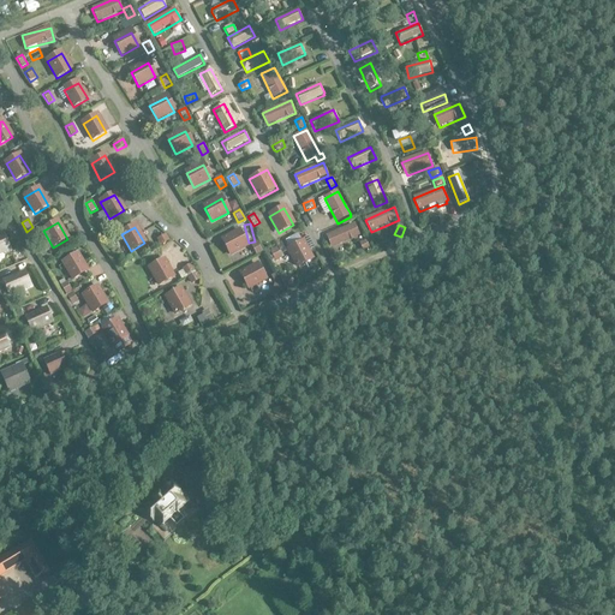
[(327,240),(333,254),(363,240),(356,227),(327,240)]
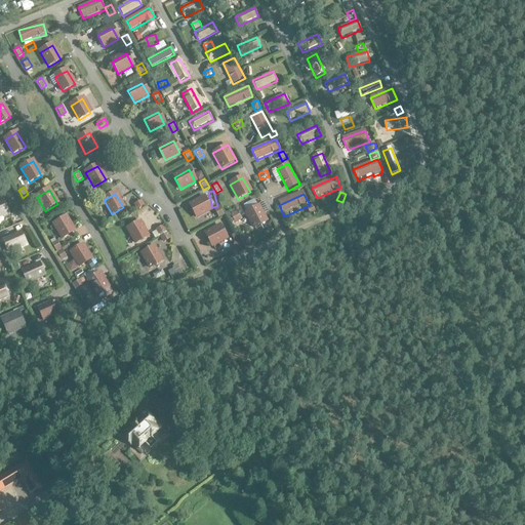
[(34,203),(29,195),(22,200),(28,210),(30,209),(28,207),(34,203)]
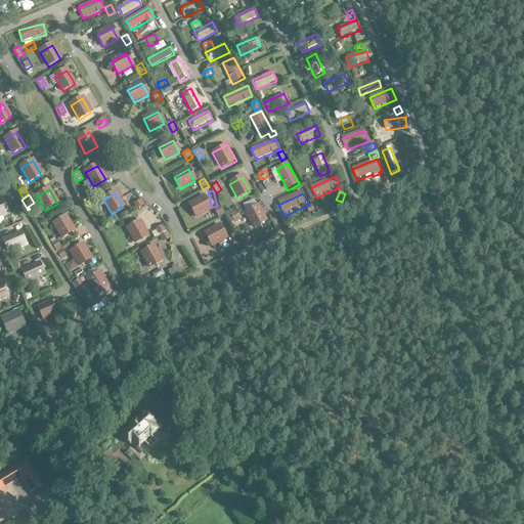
[(195,217),(210,210),(204,198),(189,206),(195,217)]
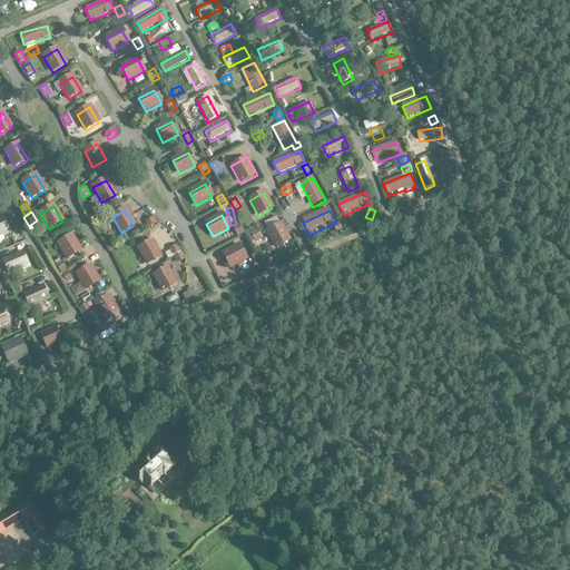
[(155,218),(145,223),(148,228),(157,224),(155,218)]
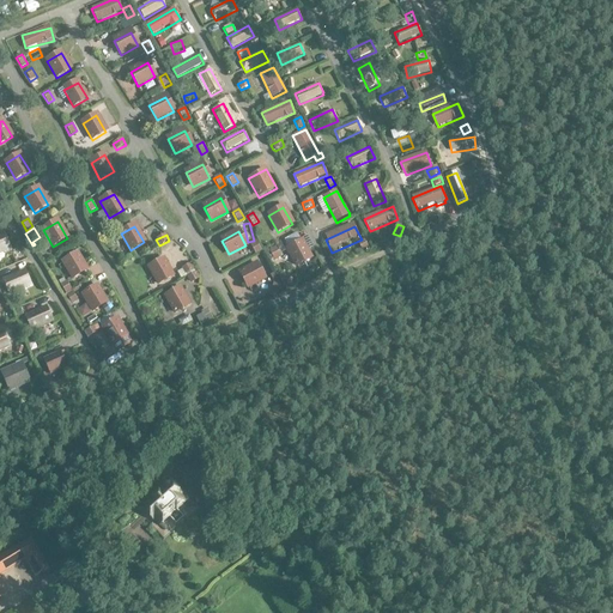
[(0,253),(10,249),(4,236),(0,237),(0,253)]
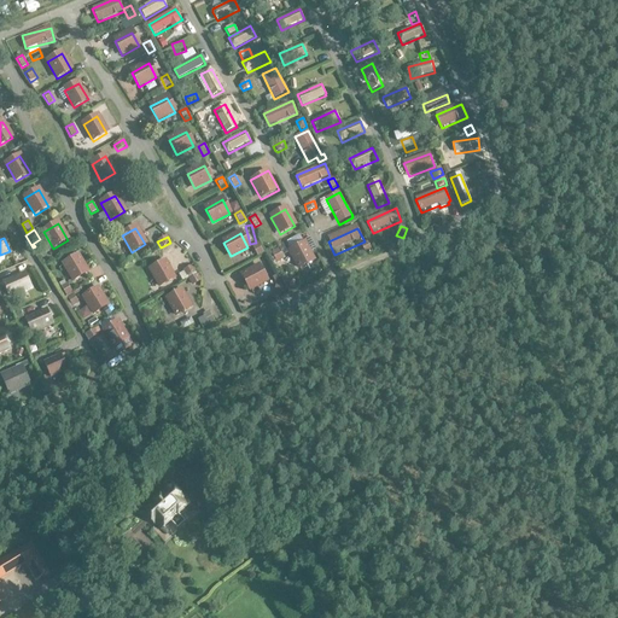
[(252,248),(257,257),(264,254),(258,242),(254,245),(255,246),(252,248)]
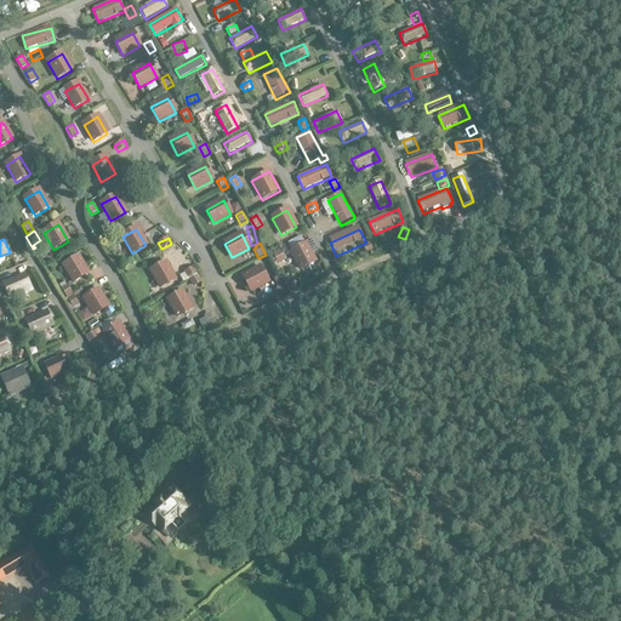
[(374,252),(369,243),(363,246),(368,256),(374,252)]
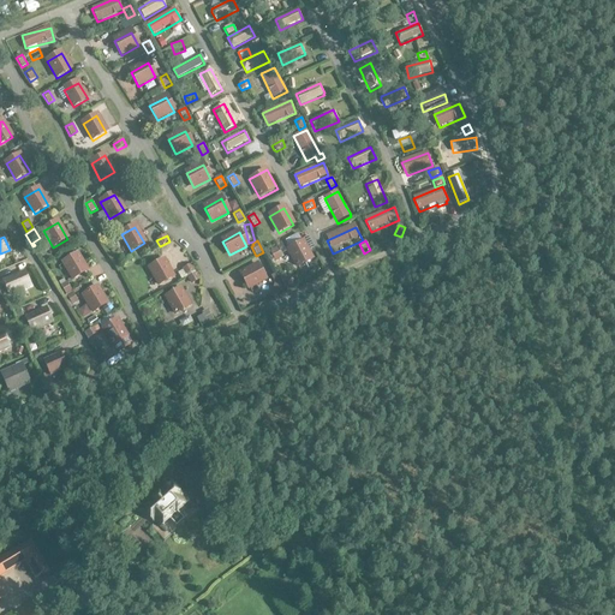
[(297,268),(311,260),(303,243),(288,251),(297,268)]
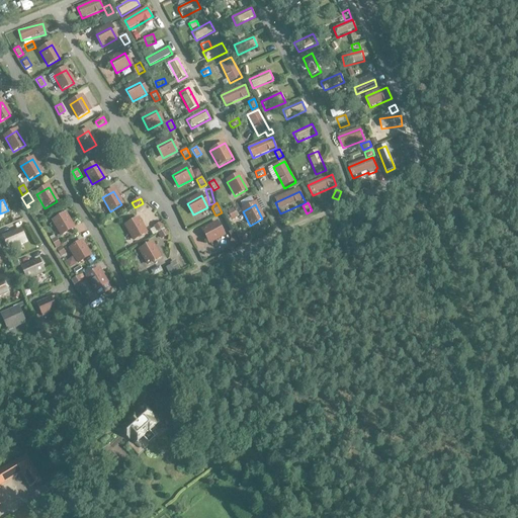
[(143,220),(151,213),(147,208),(139,214),(143,220)]
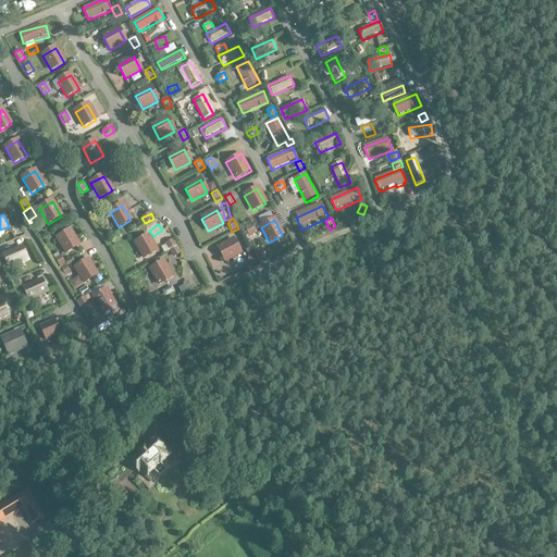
[(66,254),(78,246),(70,231),(58,238),(66,254)]
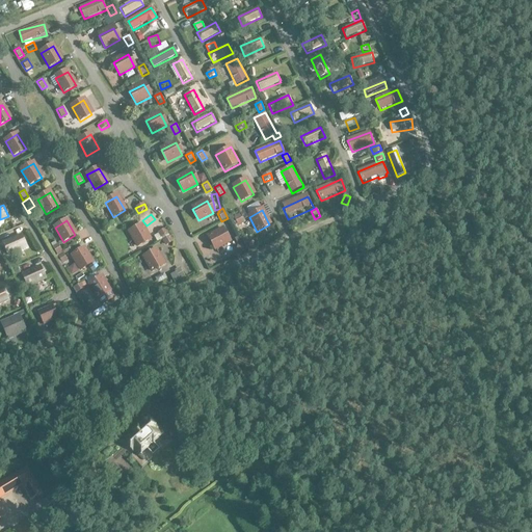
[(241,221),(236,224),(240,231),(245,228),(241,221)]
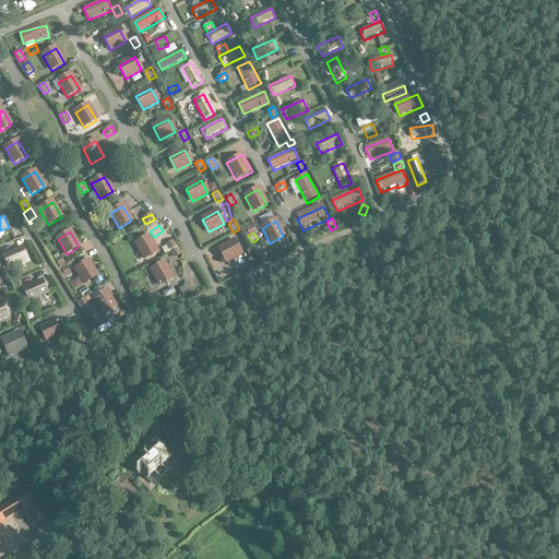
[(144,260),(157,252),(149,237),(135,245),(144,260)]
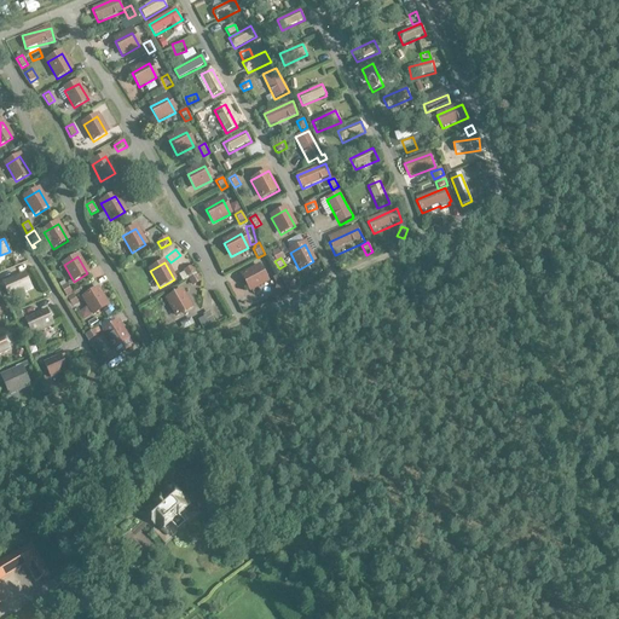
[(194,266),(183,271),(187,278),(197,272),(194,266)]
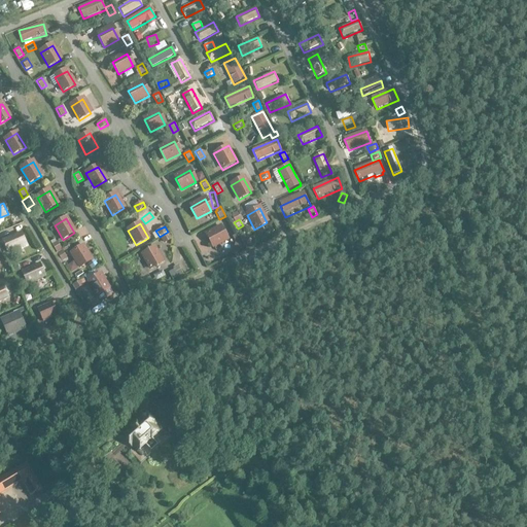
[(213,248),(227,240),(220,227),(206,236),(213,248)]
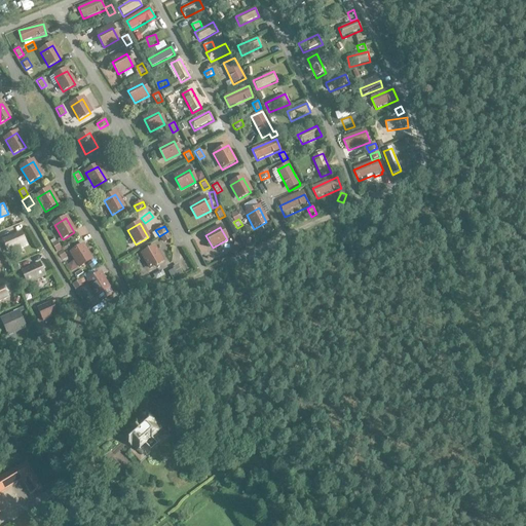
[(8,253),(26,246),(21,233),(3,241),(8,253)]
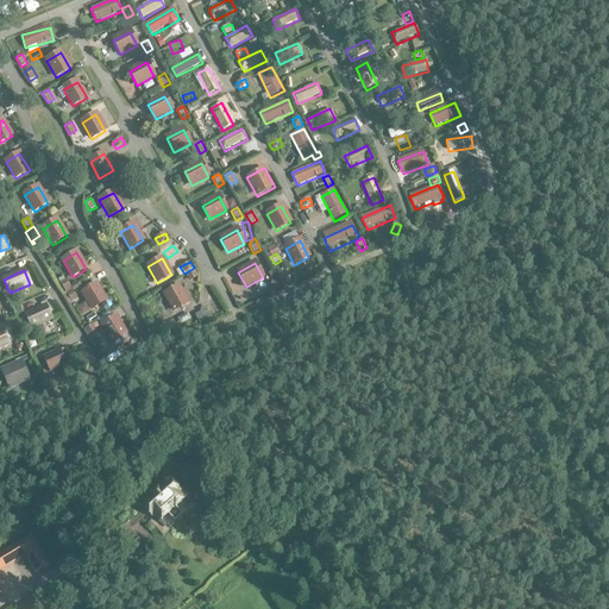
[(283,270),(280,277),(290,282),(294,275),(283,270)]
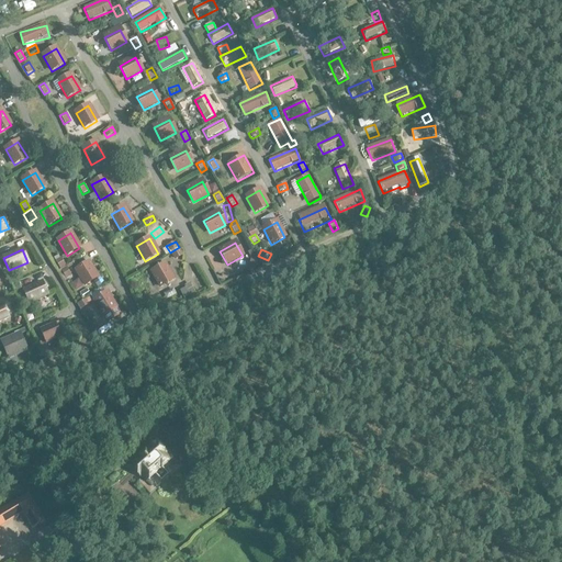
[(181,250),(171,255),(175,260),(183,256),(181,250)]
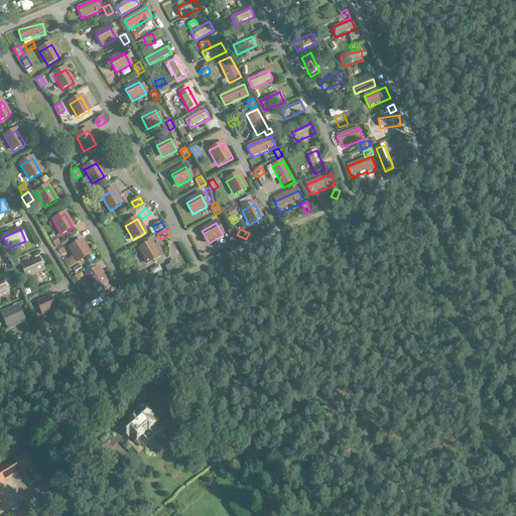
[(50,238),(55,248),(60,245),(55,236),(50,238)]
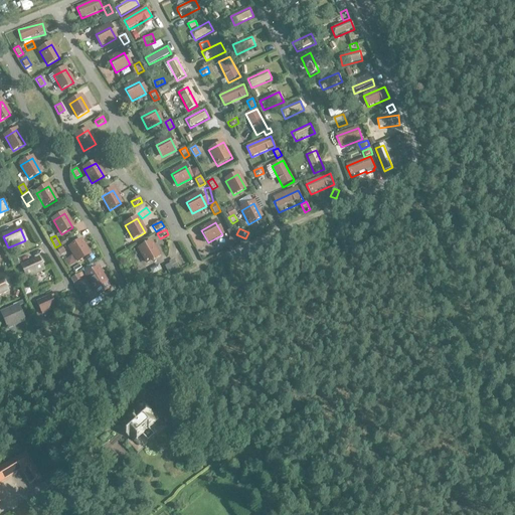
[(125,239),(128,247),(134,245),(130,237),(125,239)]
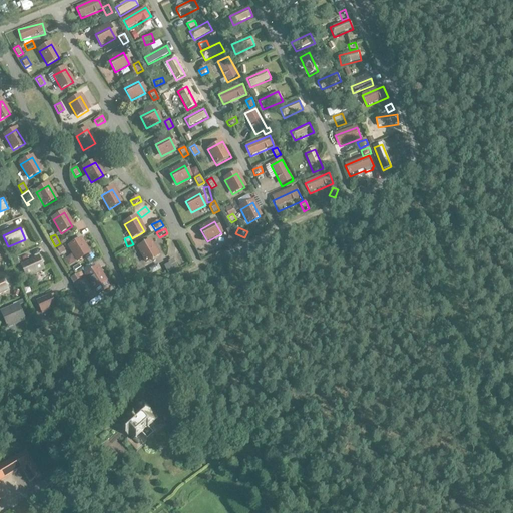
[(66,240),(53,248),(57,255),(60,254),(60,255),(66,252),(62,245),(67,242),(66,240)]
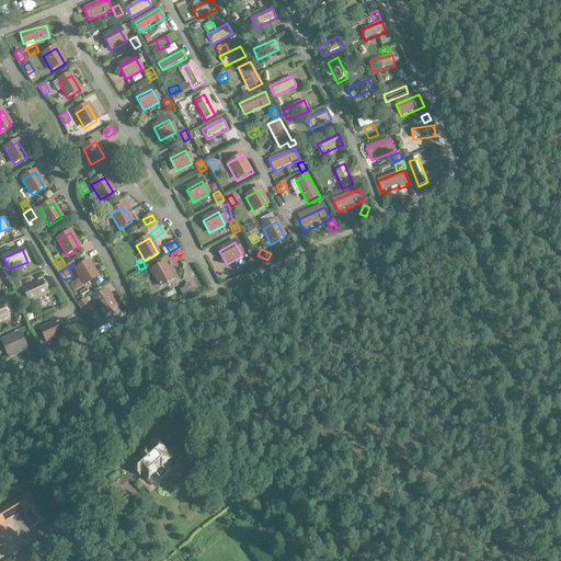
[(84,285),(98,277),(89,263),(76,271),(84,285)]
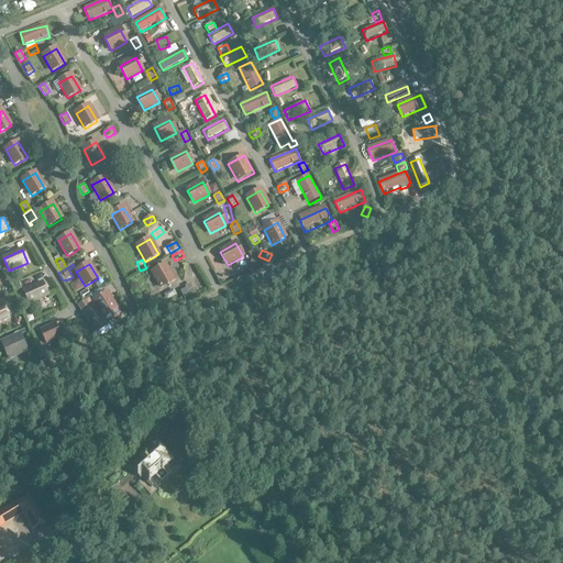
[(161,288),(174,280),(165,265),(152,273),(161,288)]
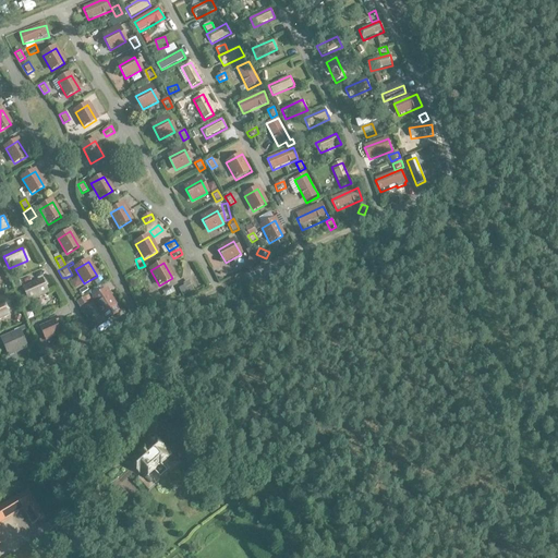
[(28,302),(48,293),(43,280),(23,289),(28,302)]
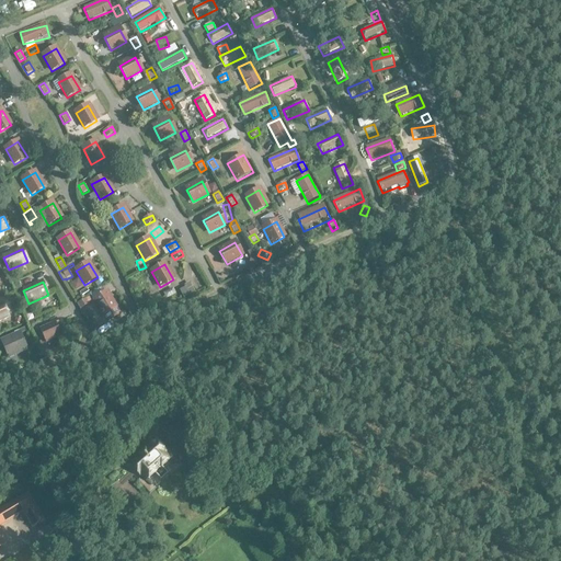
[(103,316),(115,308),(106,293),(94,300),(103,316)]
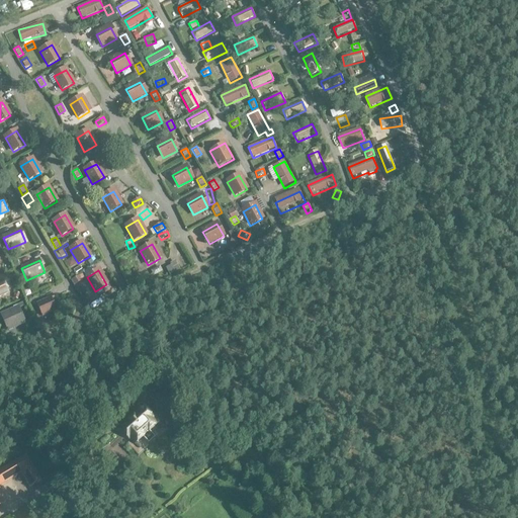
[(0,297),(9,293),(4,280),(0,281),(0,297)]
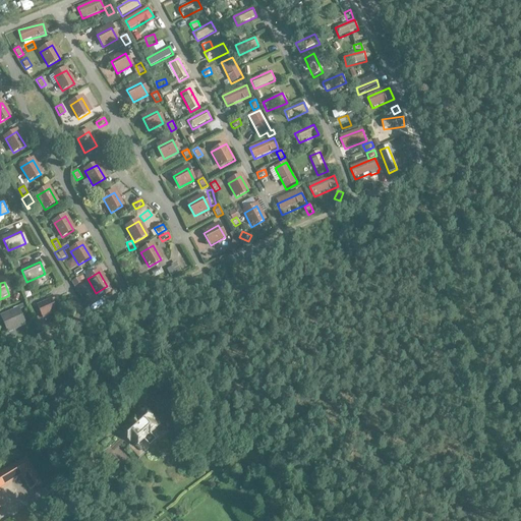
[(52,301),(54,300),(52,296),(47,298),(48,301),(37,306),(43,319),(57,312),(52,301)]
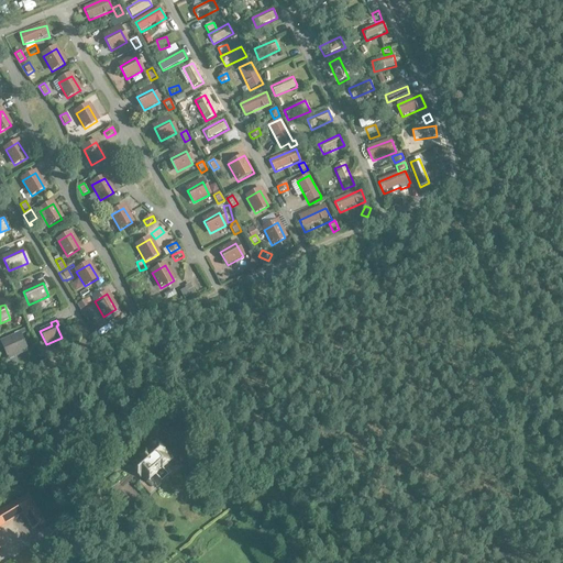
[(10,357),(26,350),(19,332),(14,334),(15,339),(3,343),(10,357)]
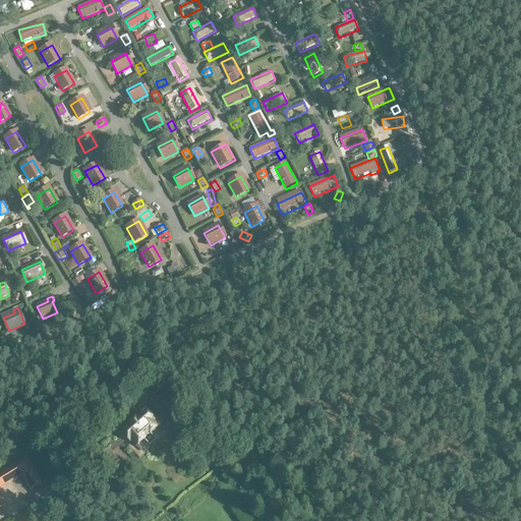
[(129,443),(130,442),(135,448),(143,441),(141,439),(148,433),(150,436),(158,427),(153,422),(153,421),(145,412),(137,418),(137,417),(127,426),(128,426),(121,432),(124,436),(127,439),(126,439),(129,443)]
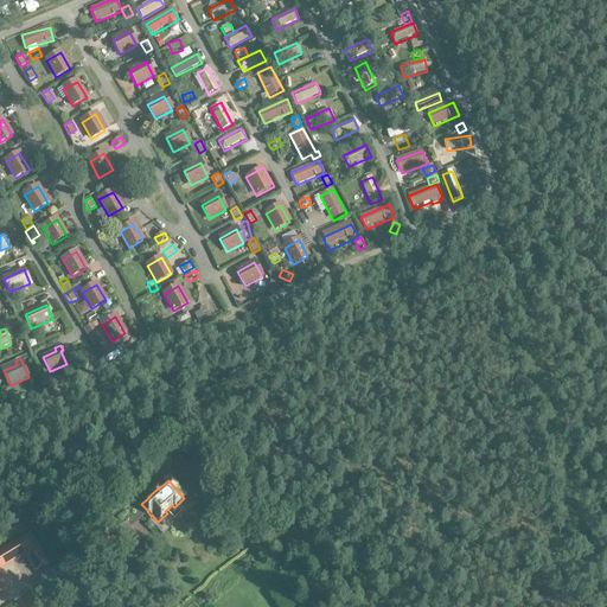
[(0,550),(0,592),(2,590),(0,586),(0,567),(25,554),(36,572),(48,564),(30,534),(0,550)]
